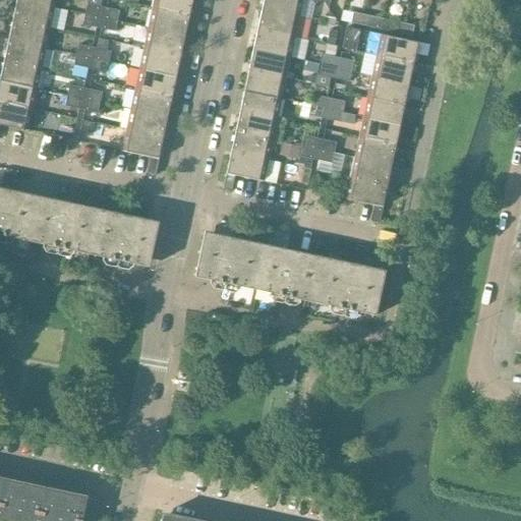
[(55,0),(16,0),(16,1),(53,9),(55,0)]
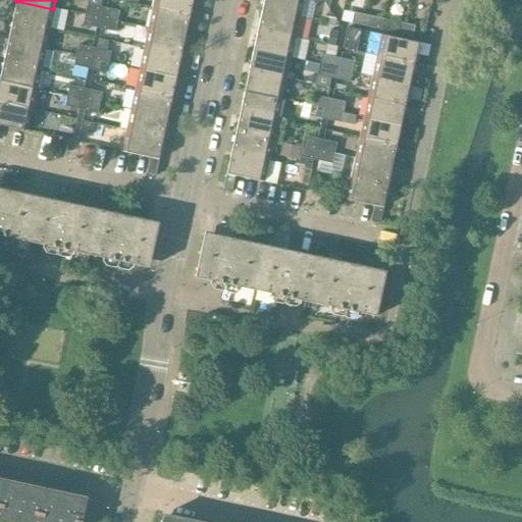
[(153,0),(152,9),(189,16),(192,0),(153,0)]
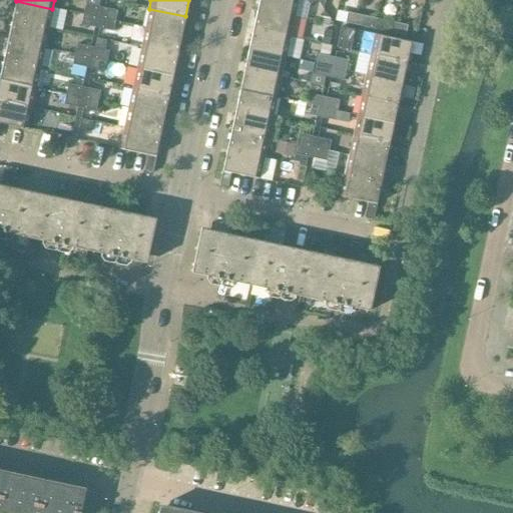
[(297,0),(259,0),(257,10),(294,18),(297,0)]
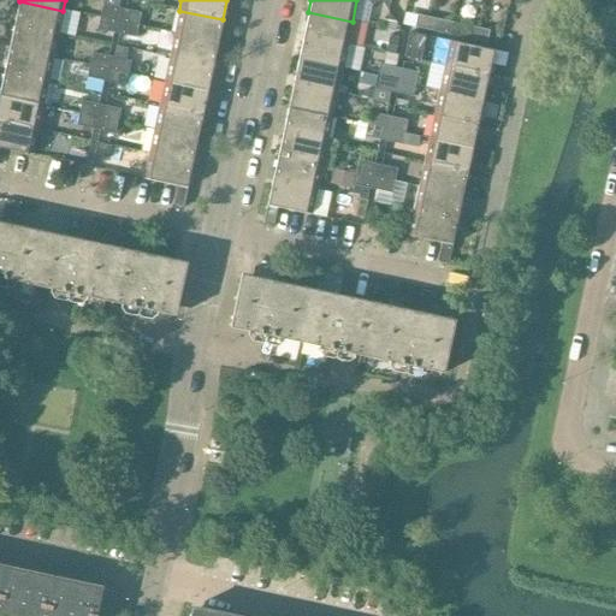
[(63,11),(19,1),(15,25),(58,35),(63,11)]
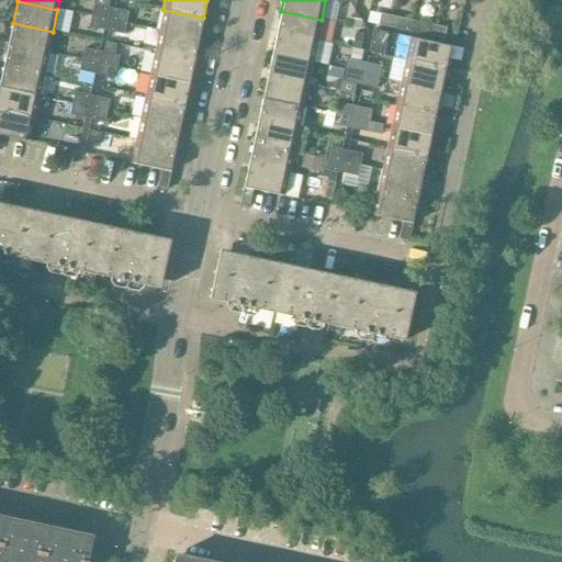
[(93,6),(91,17),(105,20),(109,9),(93,6)]
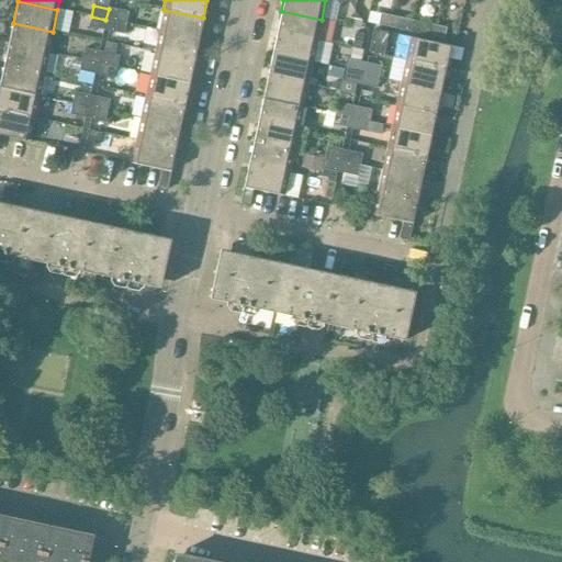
[(128,13),(113,10),(111,21),(126,24),(128,13)]
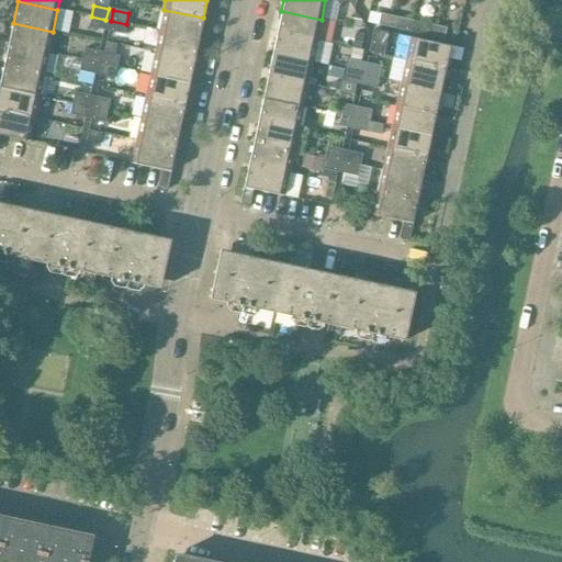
[(203,18),(164,10),(159,31),(199,40),(203,18)]
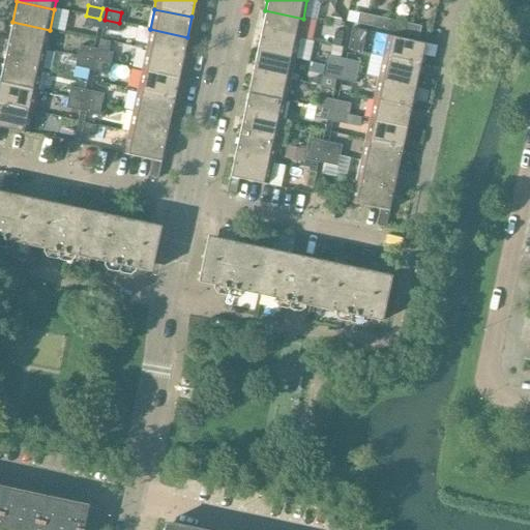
[(303,19),(265,10),(261,31),(299,39),(303,19)]
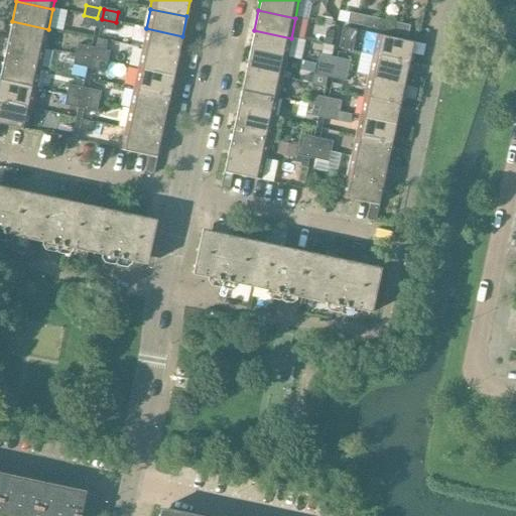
[(349,13),(347,24),(357,26),(359,15),(349,13)]
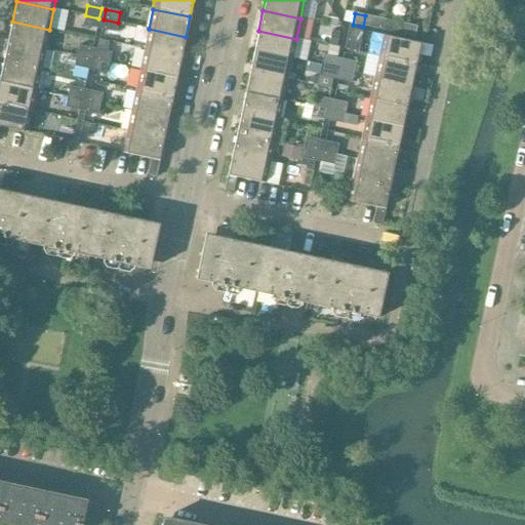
[(98,18),(85,15),(83,26),(96,29),(98,18)]
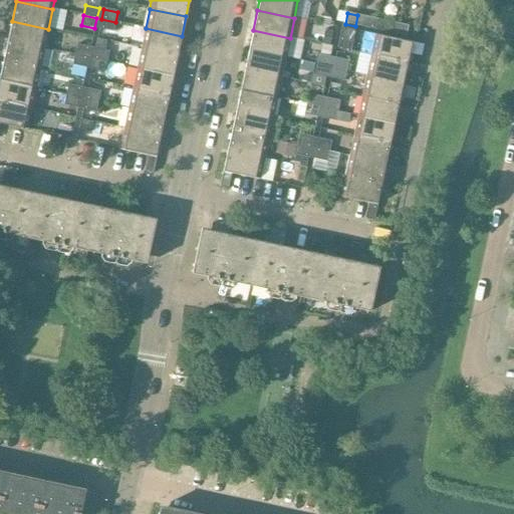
[(374,19),(357,15),(355,26),(372,29),(374,19)]
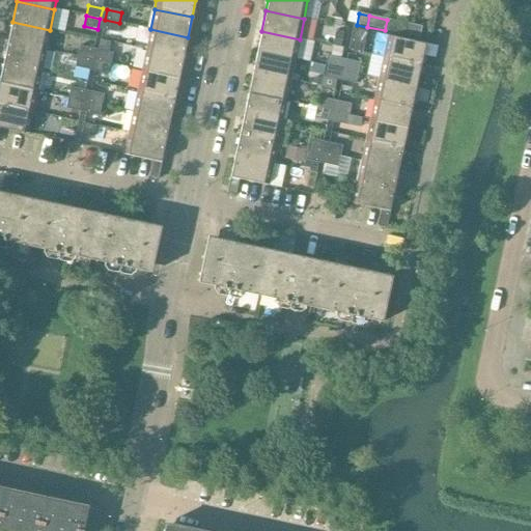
[(119,23),(105,20),(103,30),(116,33),(119,23)]
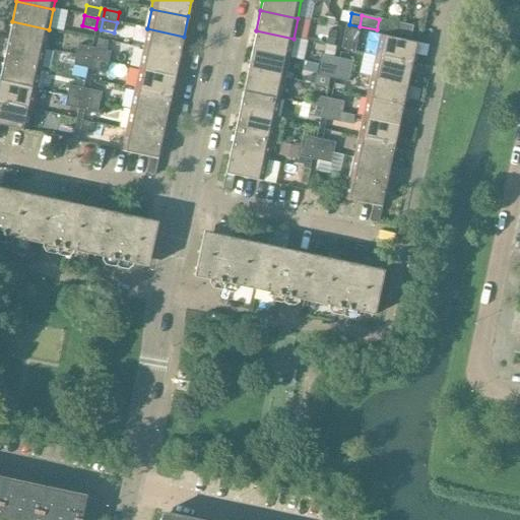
[(402,24),(386,20),(383,31),(400,35),(402,24)]
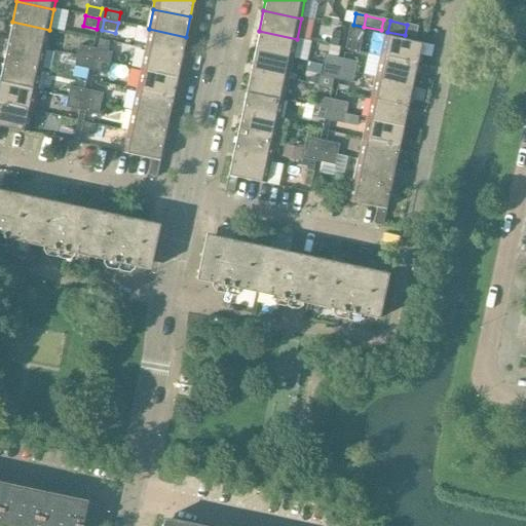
[(49,30),(12,22),(7,42),(45,50),(49,30)]
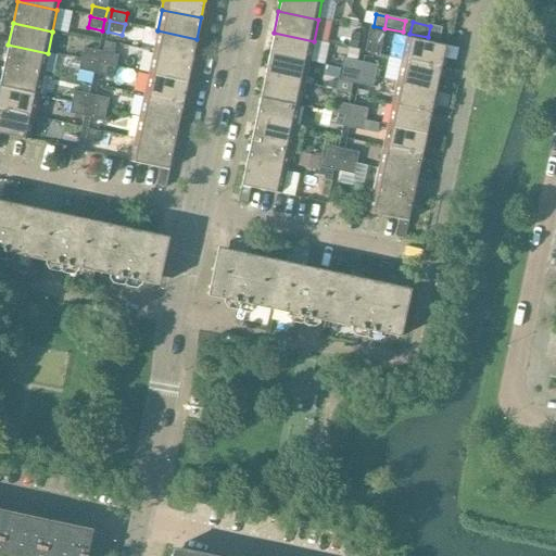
[(441,28),(430,26),(428,37),(439,39),(441,28)]
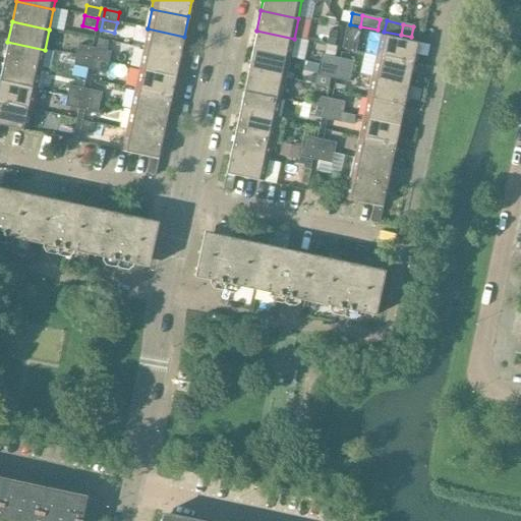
[(184,37),(148,29),(143,49),(180,57),(184,37)]
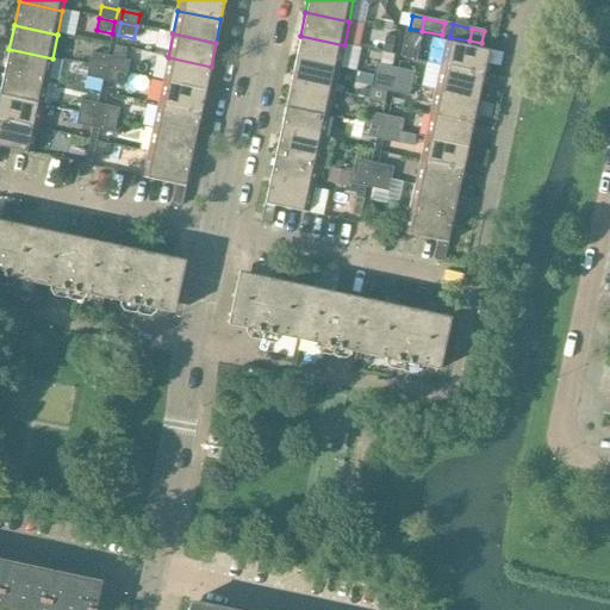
[(405,33),(399,57),(416,61),(421,37),(405,33)]
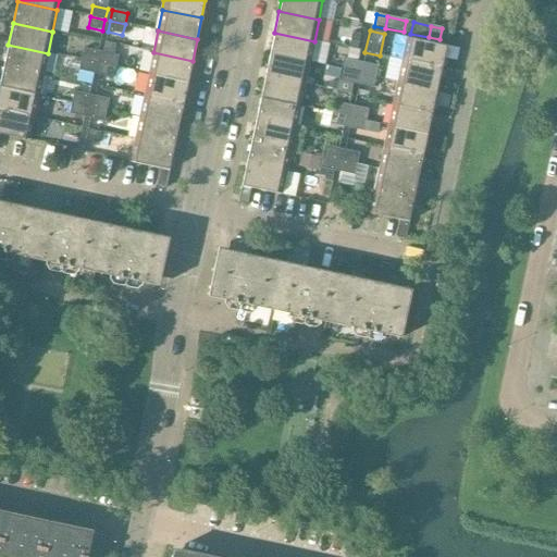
[(314,41),(274,33),(270,54),(309,63),(314,41)]
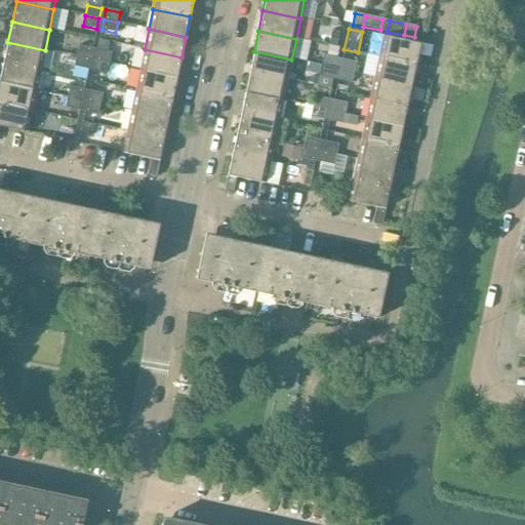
[(339,33),(332,32),(329,46),(335,47),(339,33)]
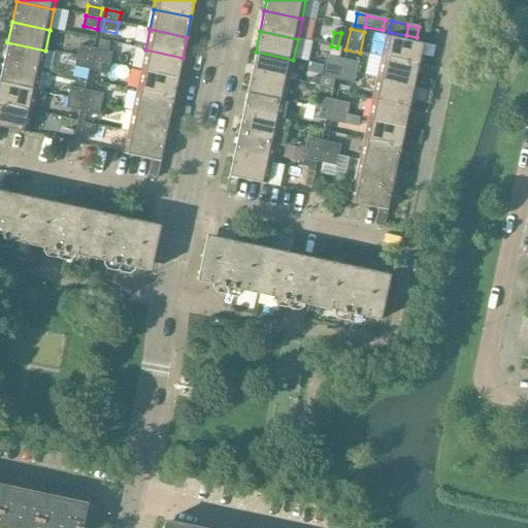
[(423,44),(386,36),(381,58),(418,66),(423,44)]
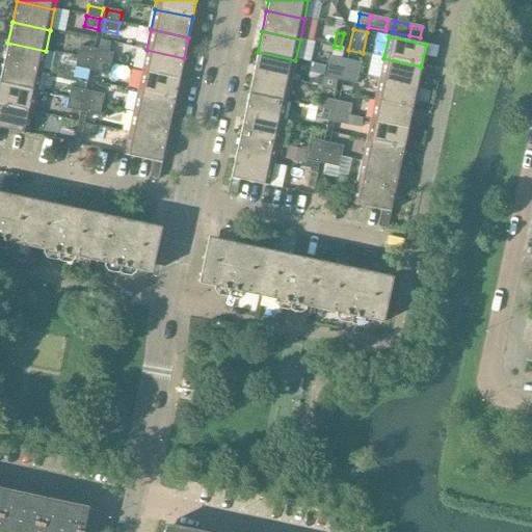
[(46,51),(7,43),(3,63),(41,72),(46,51)]
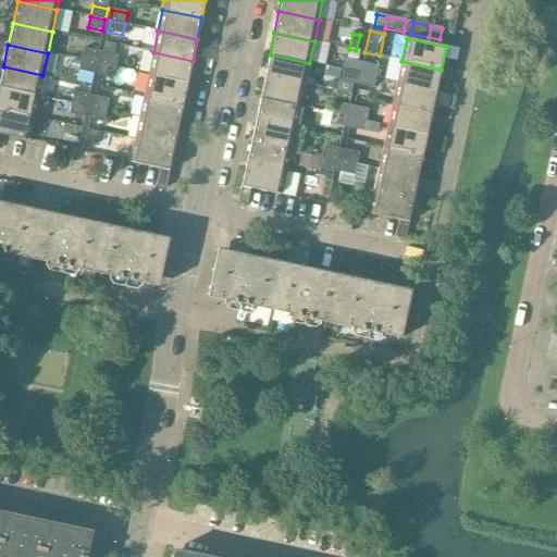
[(83,49),(81,60),(96,63),(98,52),(83,49)]
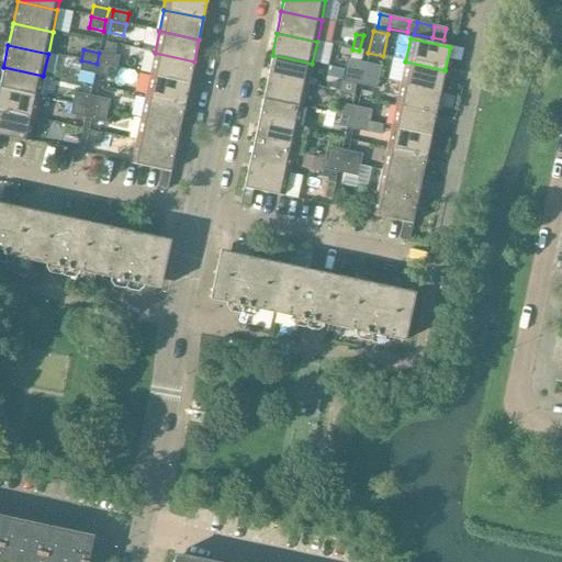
[(194,62),(155,53),(149,75),(190,83),(194,62)]
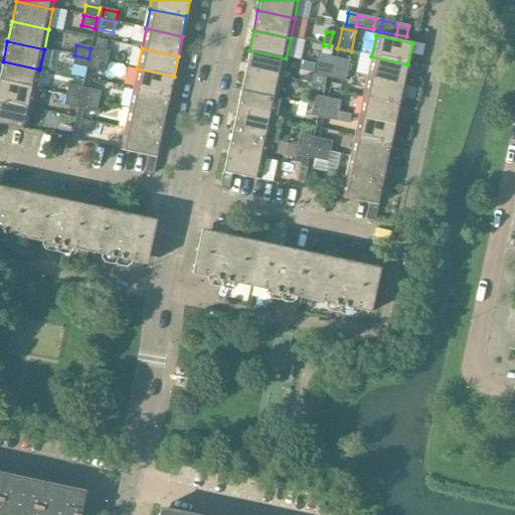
[(109,52),(96,49),(93,59),(107,62),(109,52)]
